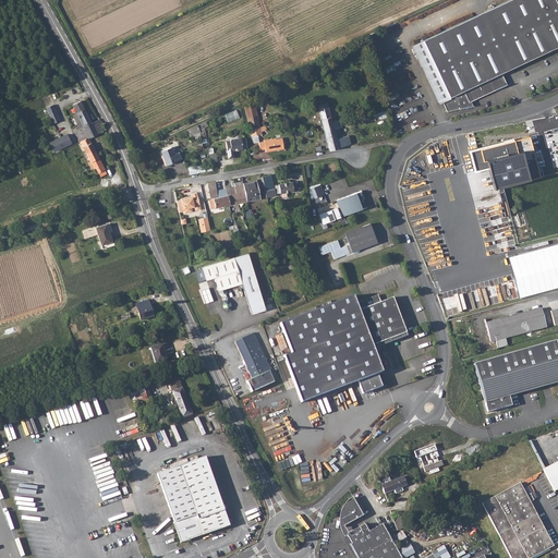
[(471,102),(508,85),(502,73),(557,46),(557,7),(555,0),(508,0),(412,46),(438,102),(443,100),(447,111),(472,107),(471,102)]
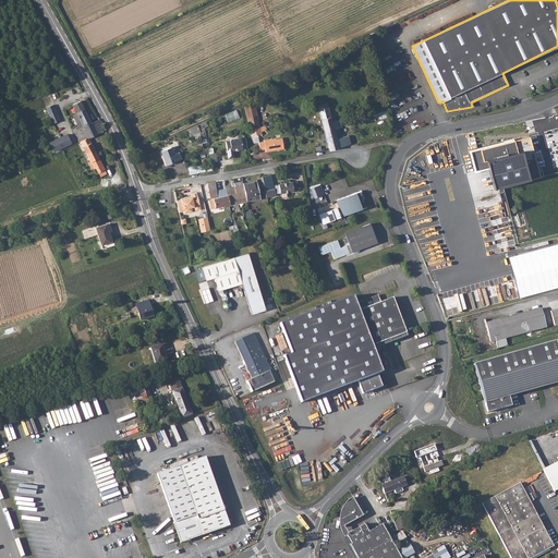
[(320,105),(317,106),(324,132),(335,130),(332,121),(326,99),(319,101),(320,105)]
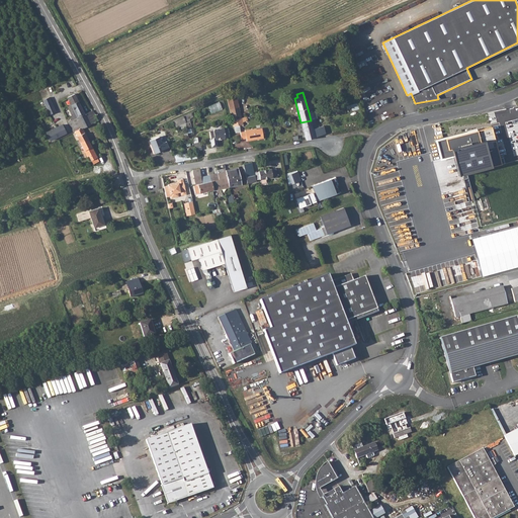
[(69,121),(74,132),(75,132),(82,127),(83,128),(84,127),(79,117),(84,114),(90,124),(98,120),(93,110),(85,114),(75,94),(68,97),(72,104),(68,106),(73,115),(71,117),(72,119),(69,121)]
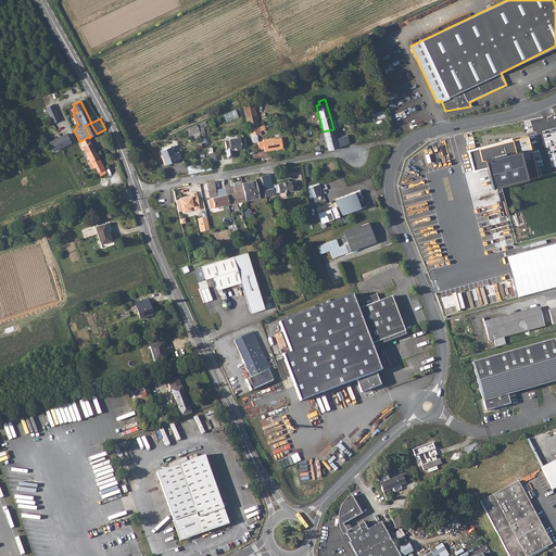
[(254,101),(243,103),(247,115),(249,127),(260,125),(254,101)]
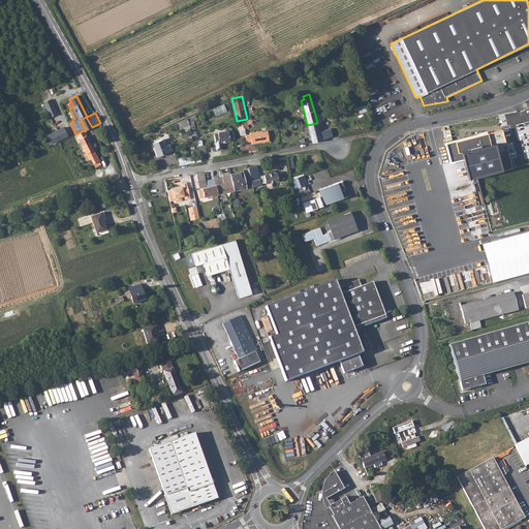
[(50,99),(44,102),(51,117),(57,114),(50,99)]
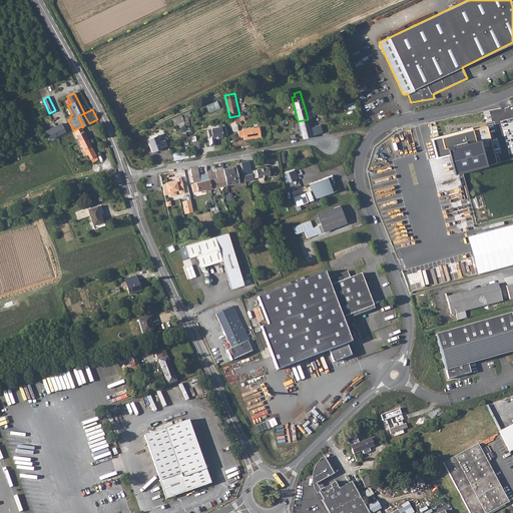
[(209,111),(220,109),(219,102),(208,103),(209,111)]
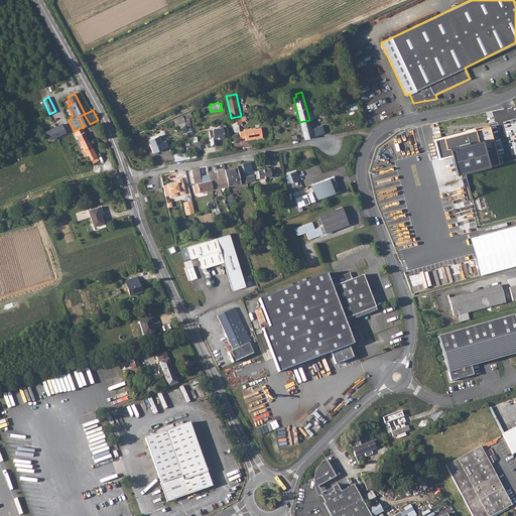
[(357,103),(346,105),(348,111),(358,109),(357,103)]
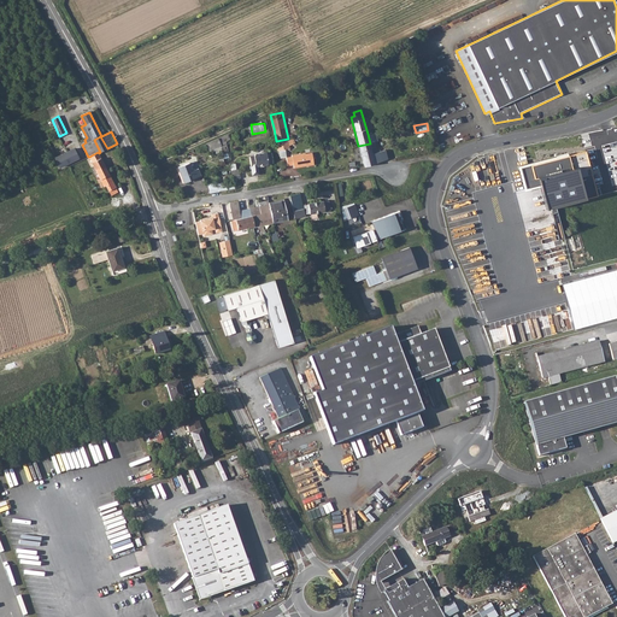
[(225,135),(206,144),(210,151),(227,142),(225,135)]
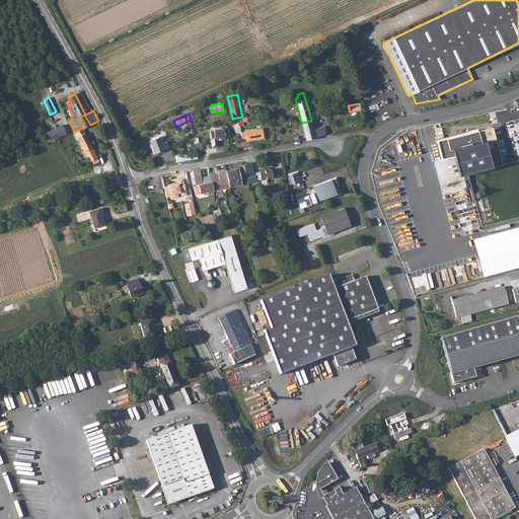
[(246,122),(245,117),(242,117),(232,119),(234,126),(239,125),(244,124),(243,123),(246,122)]
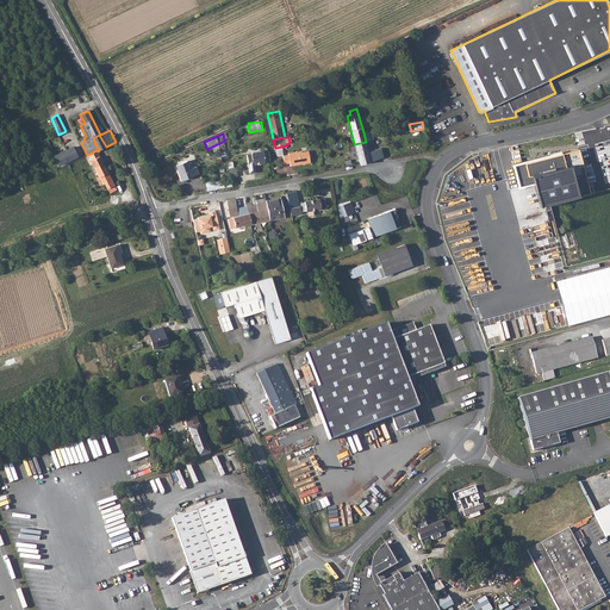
[(371,139),(366,142),(371,161),(384,157),(381,148),(377,149),(375,148),(373,148),(371,139)]
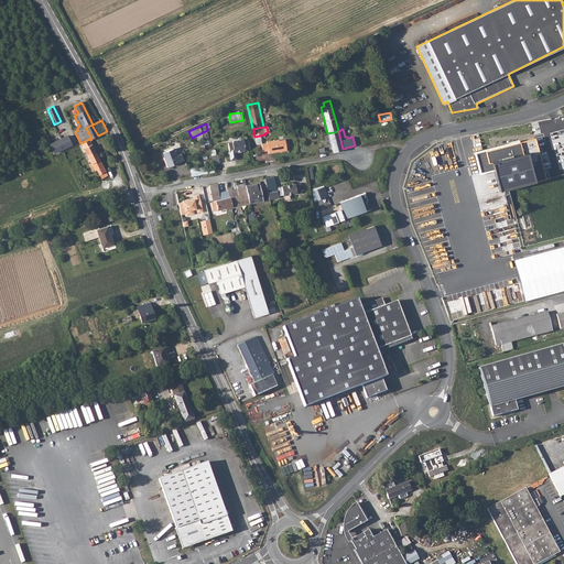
[(338,131),(327,133),(333,152),(343,150),(343,149),(338,131)]
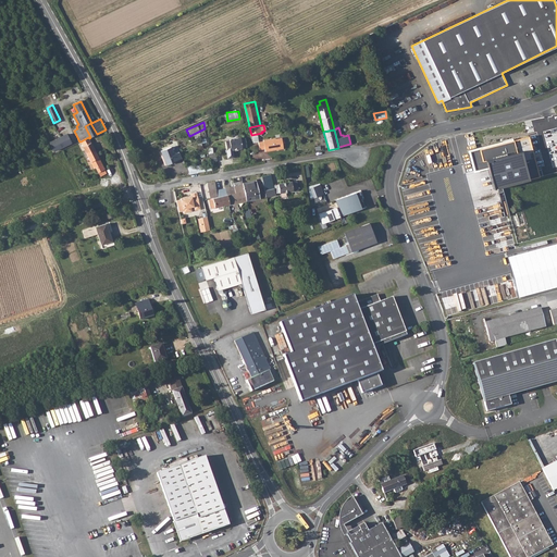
[(61,137),(49,143),(52,148),(54,151),(65,146),(61,137)]
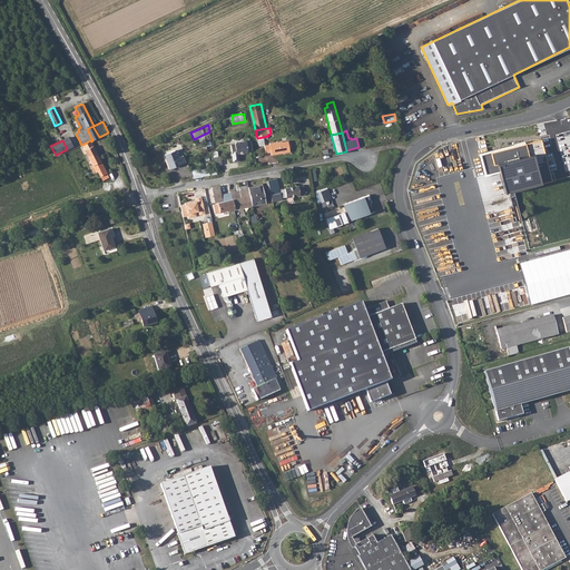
[(90,140),(82,145),(87,155),(85,156),(86,158),(97,154),(91,141),(90,140)]
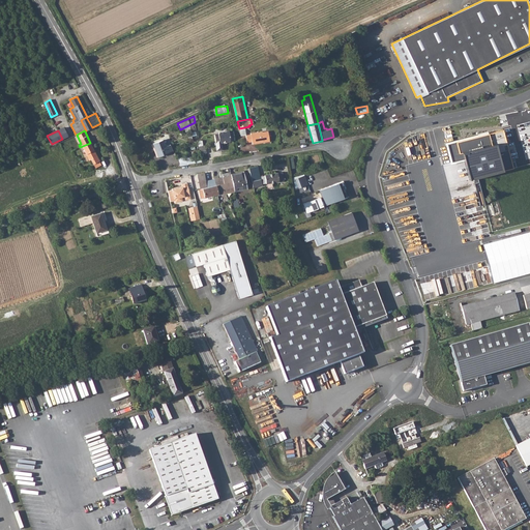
[(234,139),(233,131),(229,131),(229,130),(219,133),(218,134),(214,134),(216,150),(223,149),(222,142),(230,141),(230,140),(234,139)]
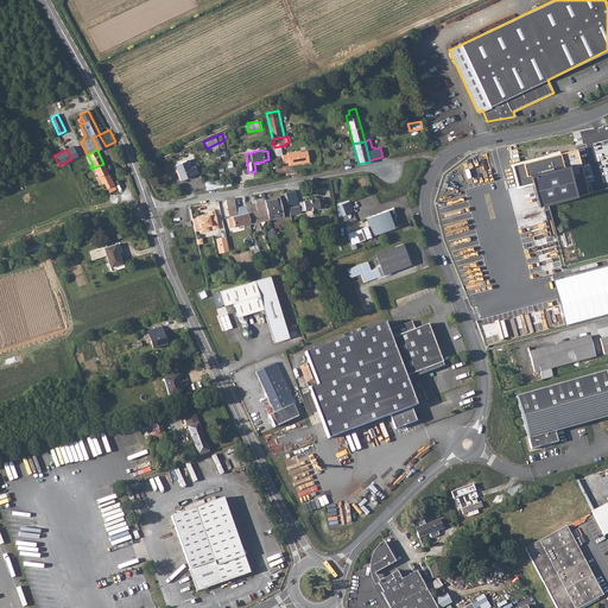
[(287,154),(282,154),(283,163),(289,163),(289,165),(309,163),(308,151),(301,152),(301,151),(287,152),(287,154)]
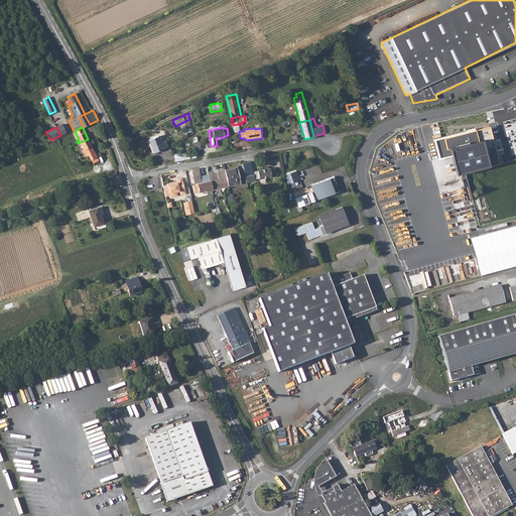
[(443,138),(446,148),(450,147),(456,167),(479,161),(474,142),(475,141),(474,139),(478,138),(476,130),(443,138)]
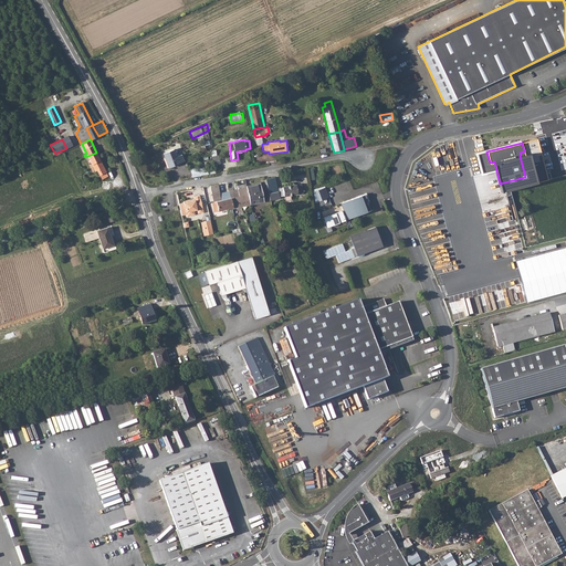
[(179,164),(174,149),(164,153),(169,168),(179,164)]
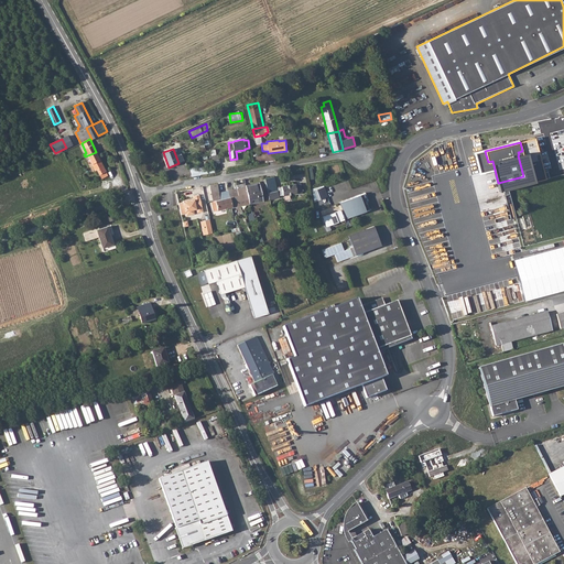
[(96,152),(85,156),(86,159),(89,158),(95,171),(97,170),(99,174),(100,174),(106,171),(96,152)]
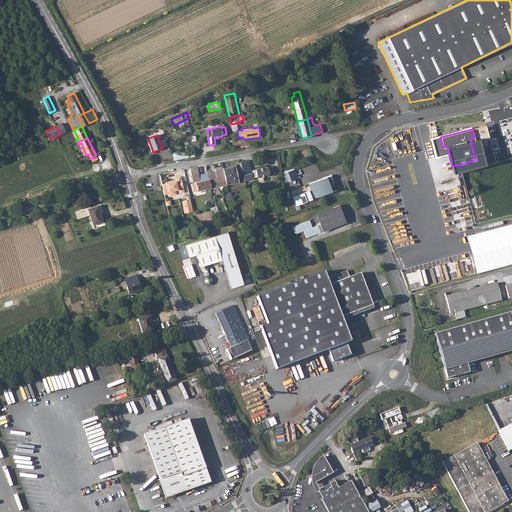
[(174,153),(175,159),(188,157),(188,151),(174,153)]
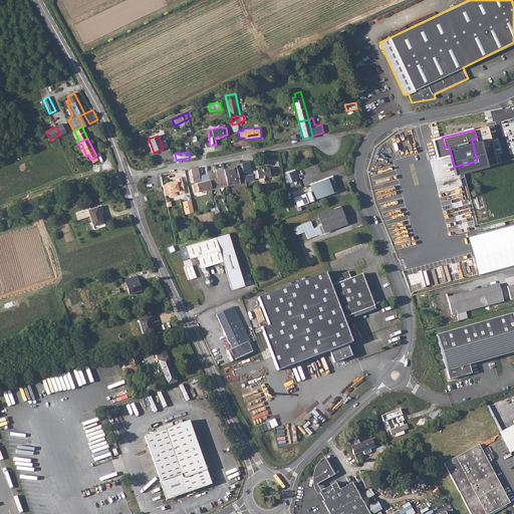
[(250,161),(242,163),(246,182),(254,180),(250,161)]
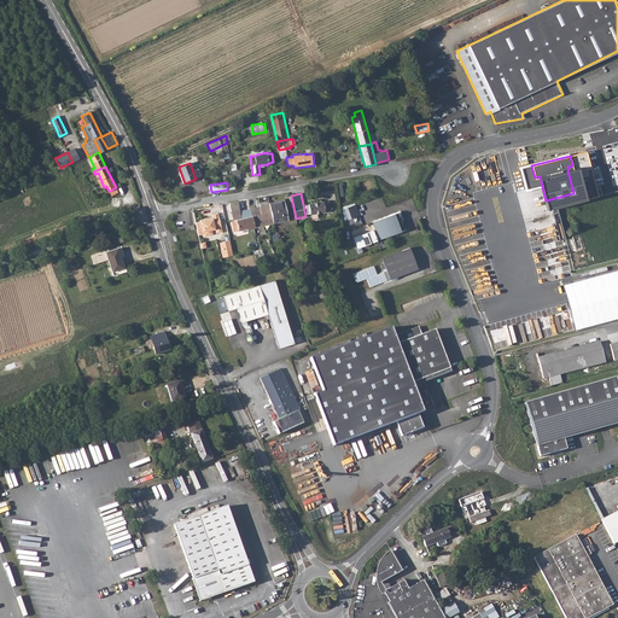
[(284,199),(269,203),(274,223),(289,220),(284,199)]
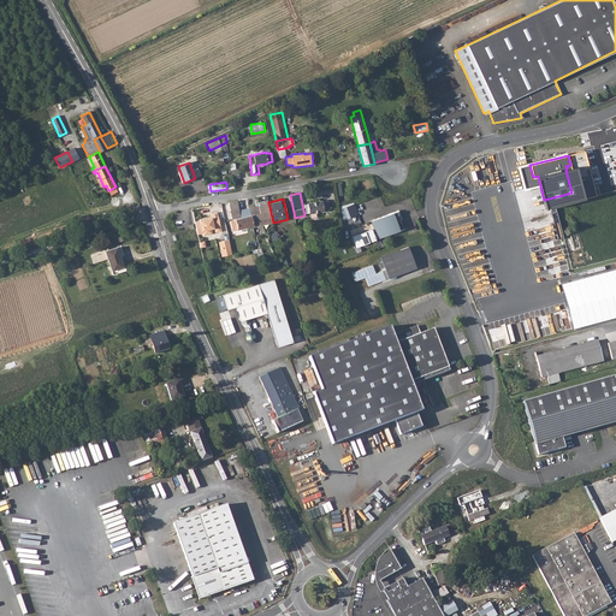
[(266,203),(259,206),(262,225),(273,223),(268,202),(267,200),(266,200),(266,203)]
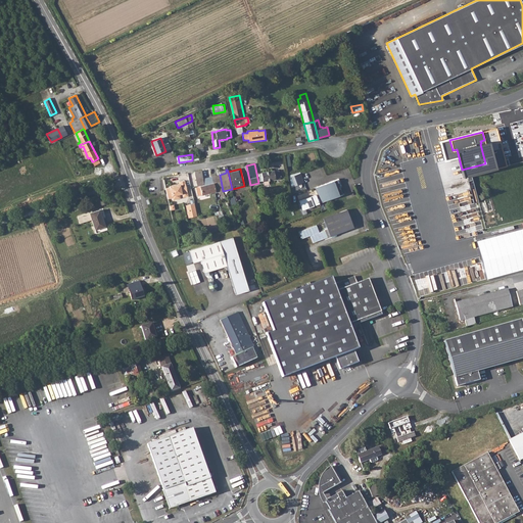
[(260,173),(257,174),(259,181),(263,181),(280,178),(279,170),(274,171),(274,170),(262,173),(260,173)]
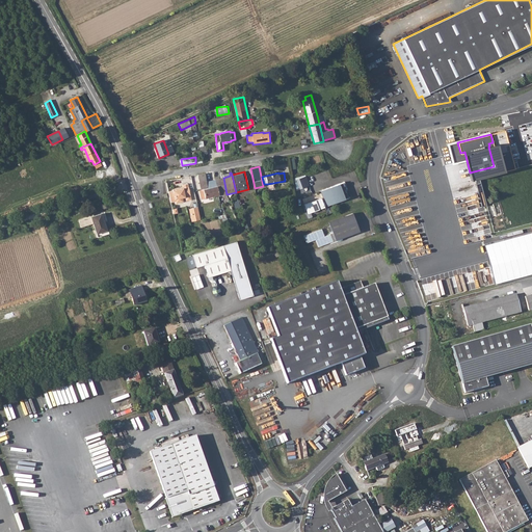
[(205,174),(197,175),(200,182),(202,190),(204,190),(206,198),(218,195),(215,179),(207,181),(205,174)]
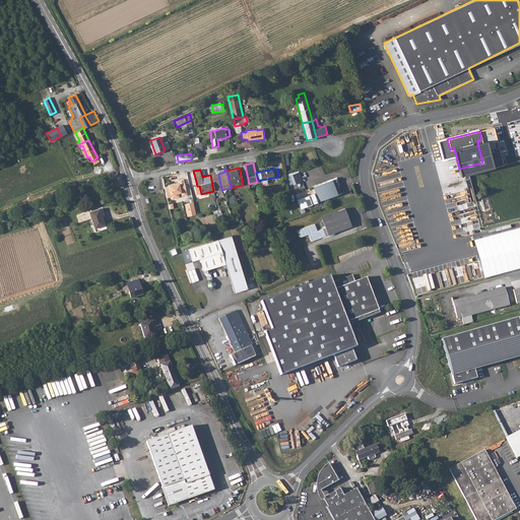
[(291,192),(305,189),(301,172),(287,175),(291,192)]
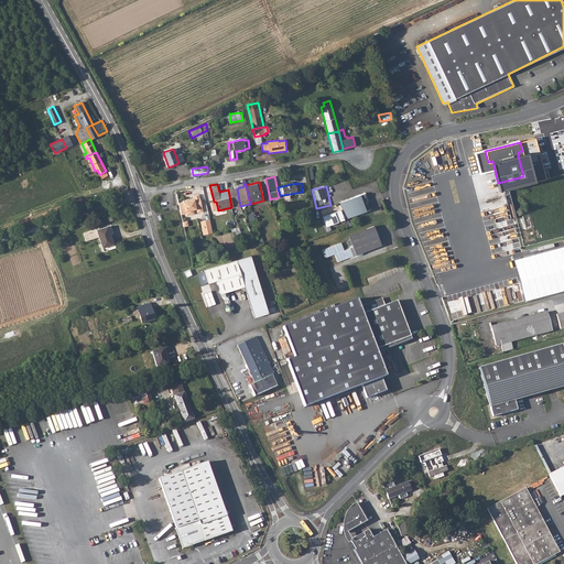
[(237,188),(228,190),(231,207),(240,206),(237,188)]
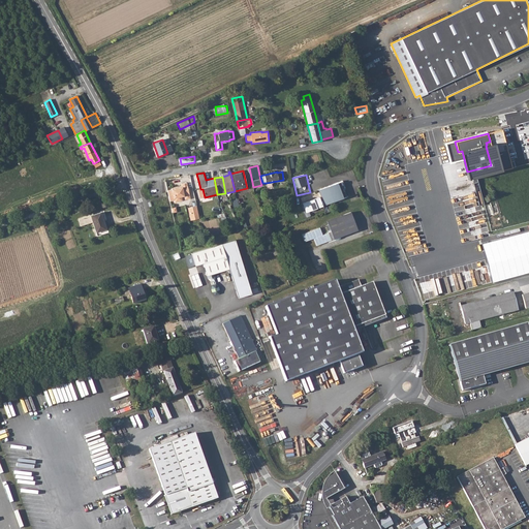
[(342,180),(320,188),(325,204),(347,196),(343,187),(344,187),(342,180)]
